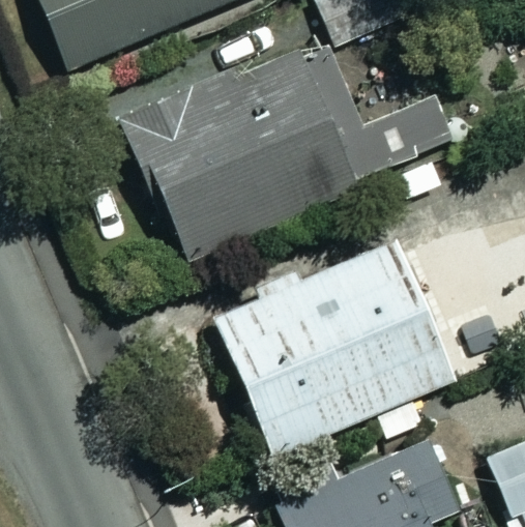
[(33,0),(62,69),(234,0),(33,0)]
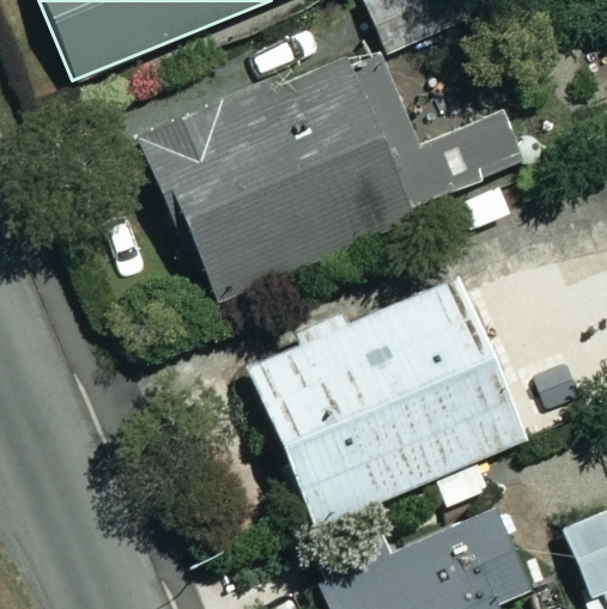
[(369,0),(381,47),(422,37),(413,0),(369,0)]
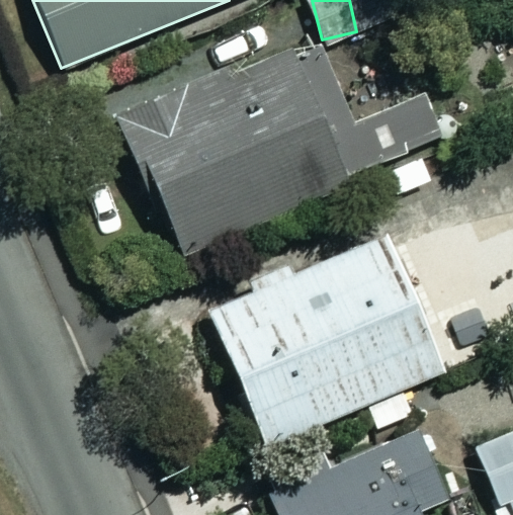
[(303,56),(296,43),(125,122),(187,255),(383,164),(328,44),(303,56)]
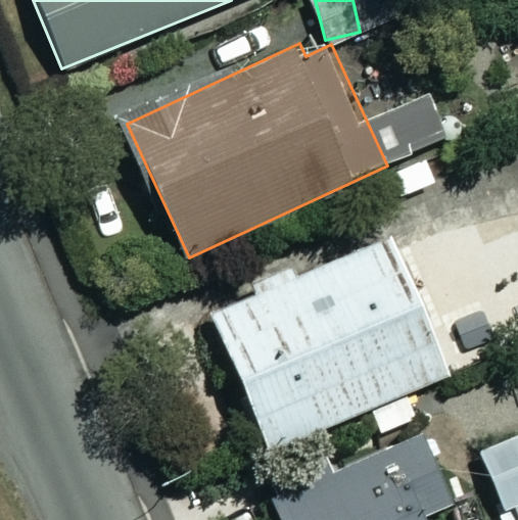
[(409,272),(394,238),(213,314),(269,450),(450,375),(428,324),(470,306),(449,255),(409,272)]
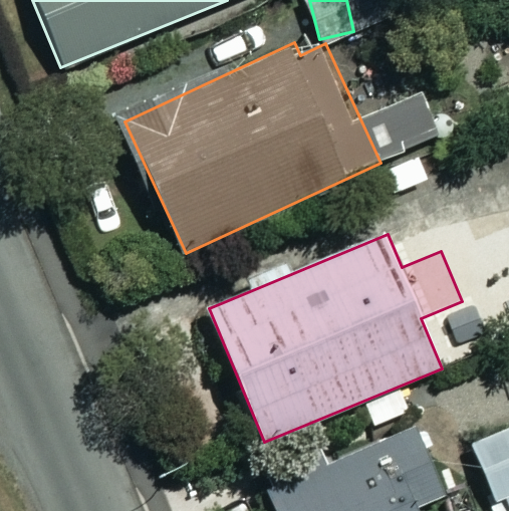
[(418,510),(452,495),(417,421),(272,489),(281,510),(418,510)]
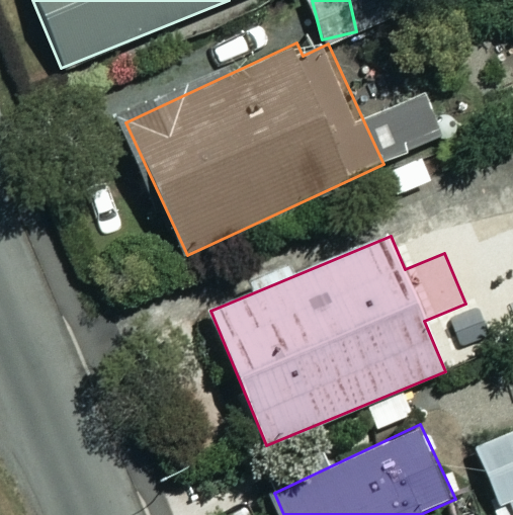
[(512,514),(512,424),(473,440),(501,514),(512,514)]
